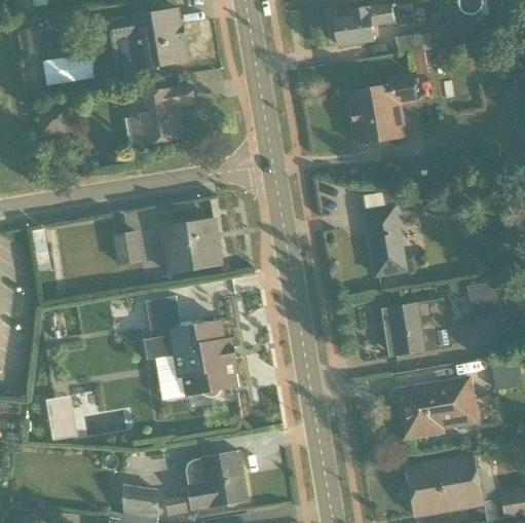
[(391,2),(349,8),(350,14),(333,17),(337,44),(374,39),(372,25),(395,22),(391,2)]
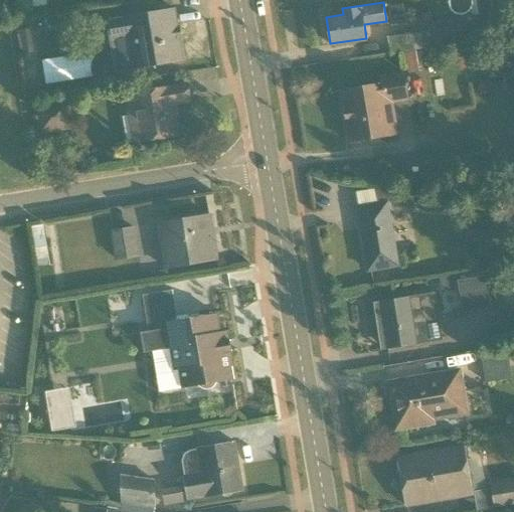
[(176,29),(173,8),(107,18),(110,39),(114,69),(181,59),(176,29)]
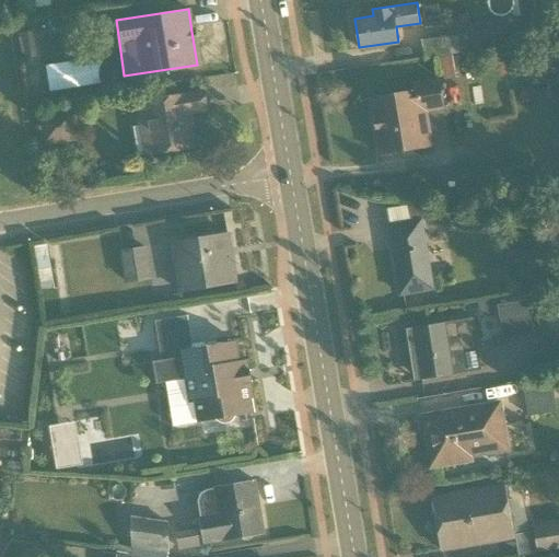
[(527,21),(420,38),(423,56),(531,38),(527,21)]
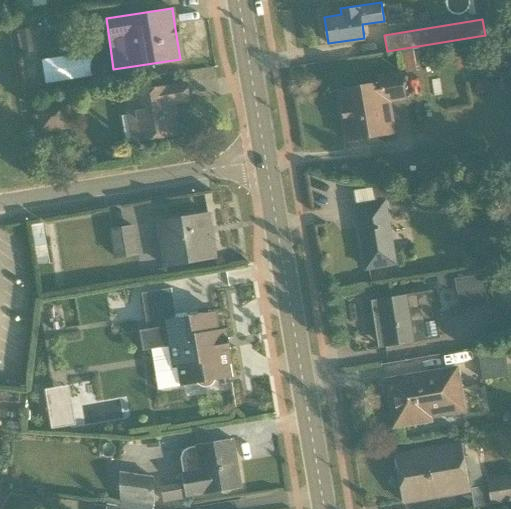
[(31,51),(27,27),(14,29),(18,53),(31,51)]
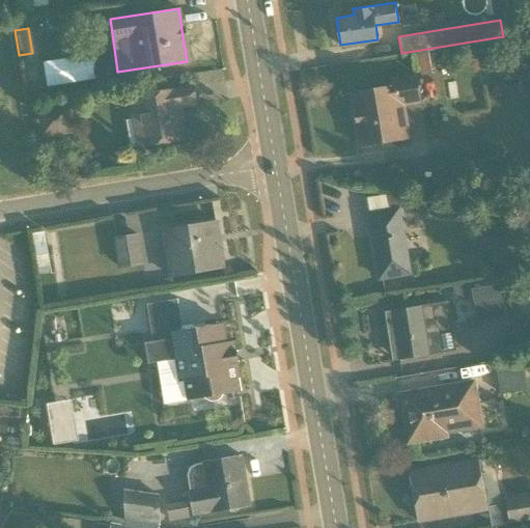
[(429,73),(426,52),(416,53),(419,74),(429,73)]
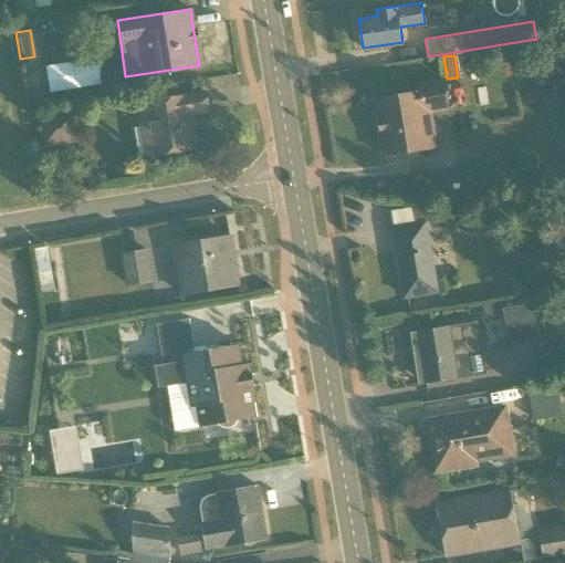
[(436,146),(430,114),(447,111),(441,77),(415,82),(417,93),(370,101),(380,156),(436,146)]
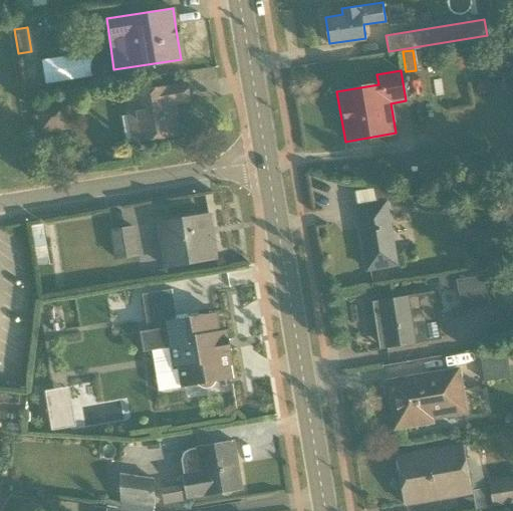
[(125,113),(121,113),(125,141),(131,141),(131,142),(179,134),(174,101),(189,99),(187,83),(122,94),(125,113)]
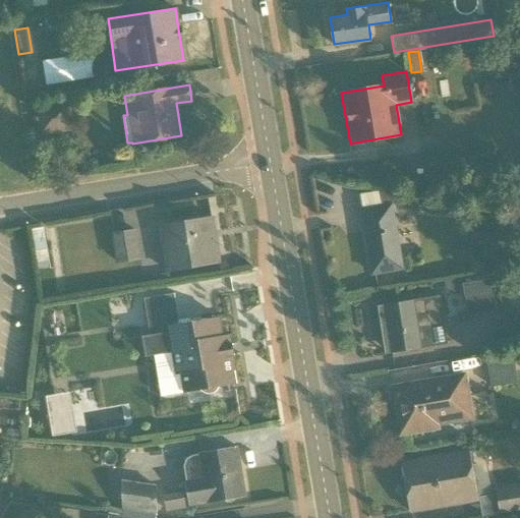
[(65,99),(32,104),(37,134),(69,129),(65,99)]
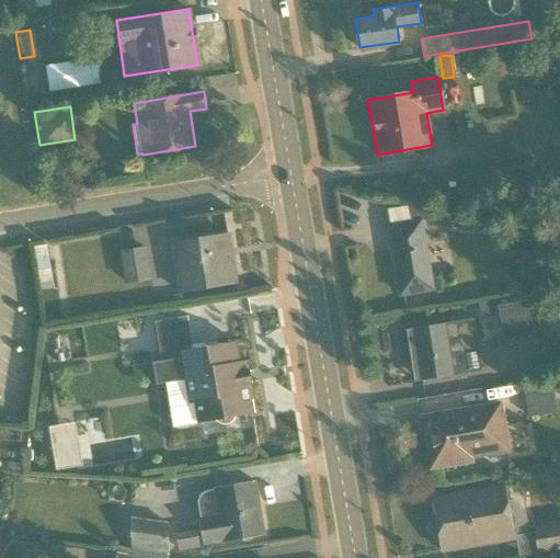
[(409,205),(385,208),(400,294),(434,287),(422,218),(412,220),(409,205)]
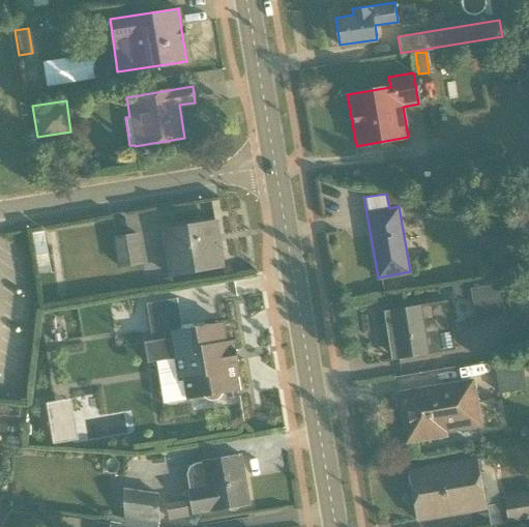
[(214,220),(158,229),(162,249),(153,251),(158,276),(222,266),(214,220)]
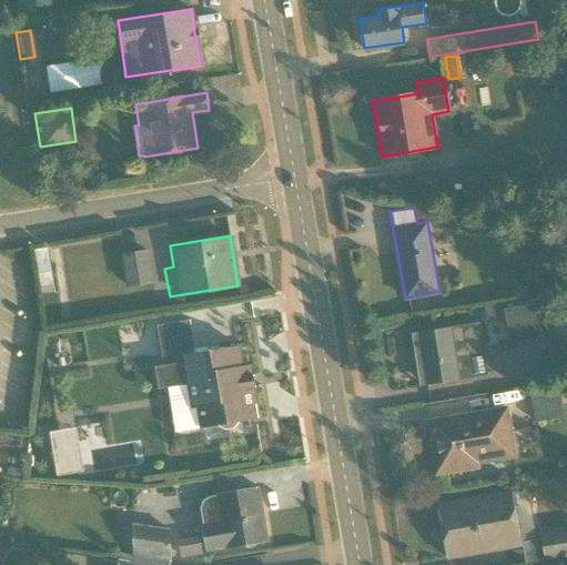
[(44,248),(31,250),(39,294),(52,292),(44,248)]
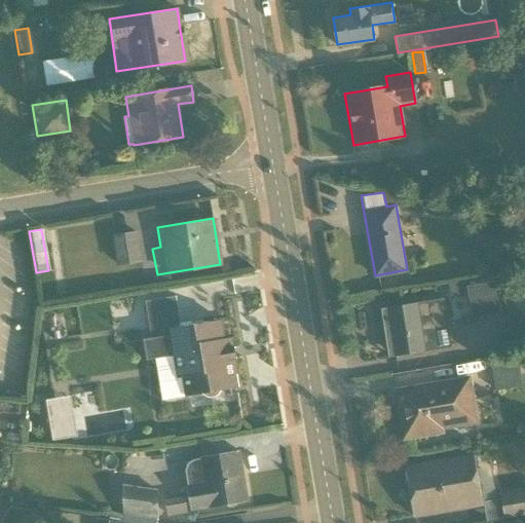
[(495,232),(482,231),(480,252),(520,255),(522,232),(495,230),(495,232)]
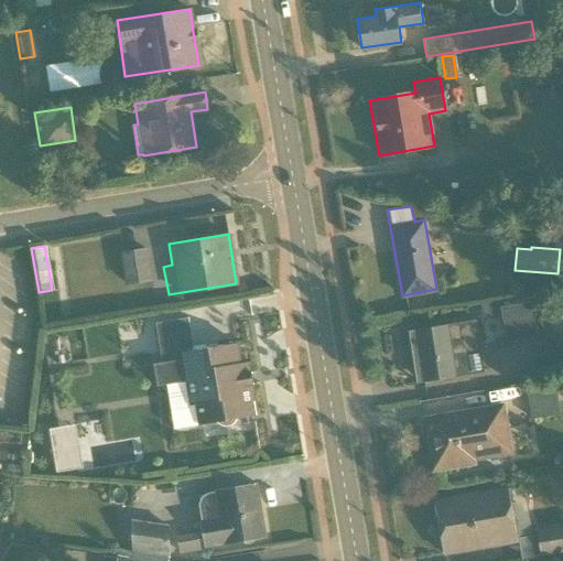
[(151,280),(147,249),(121,252),(127,283),(151,280)]
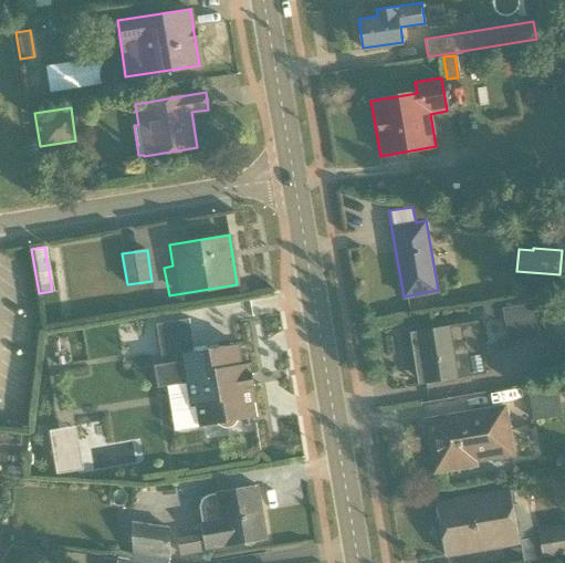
[(531,294),(500,300),(508,343),(537,337),(531,294)]
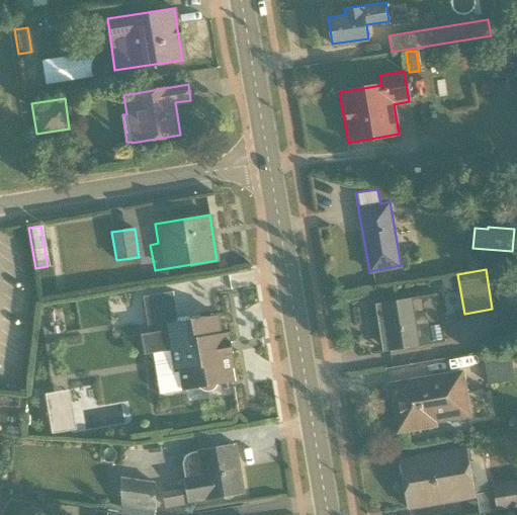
[(454,276),(441,278),(443,291),(456,289),(454,276)]
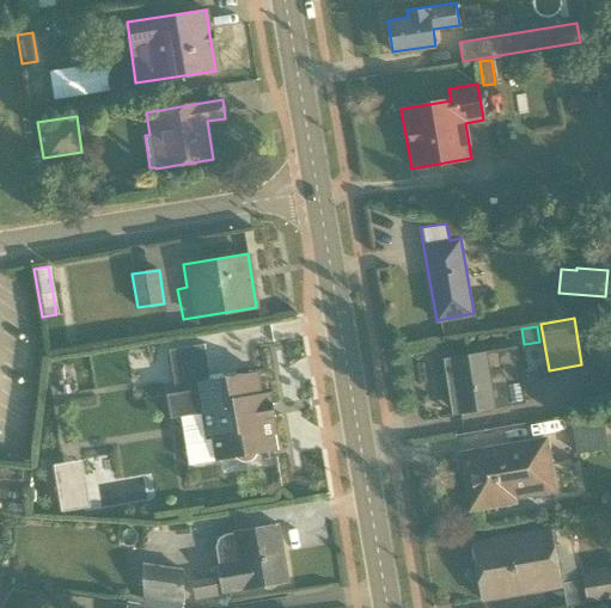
[(255,368),(208,375),(203,345),(167,351),(173,391),(166,392),(170,417),(201,412),(206,437),(211,437),(214,459),(277,449),(268,392),(258,393),(255,368)]
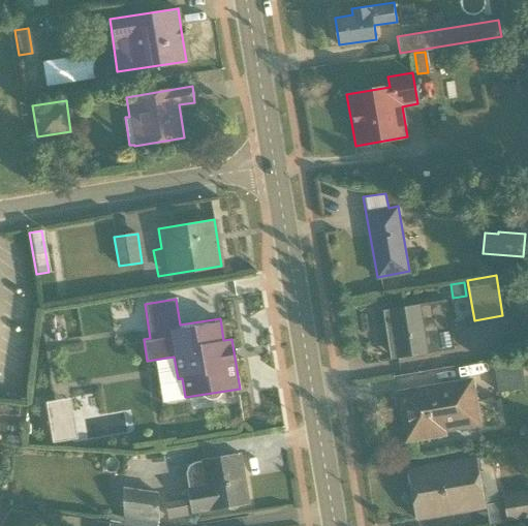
[(445,300),(382,310),(391,359),(454,348),(445,300)]
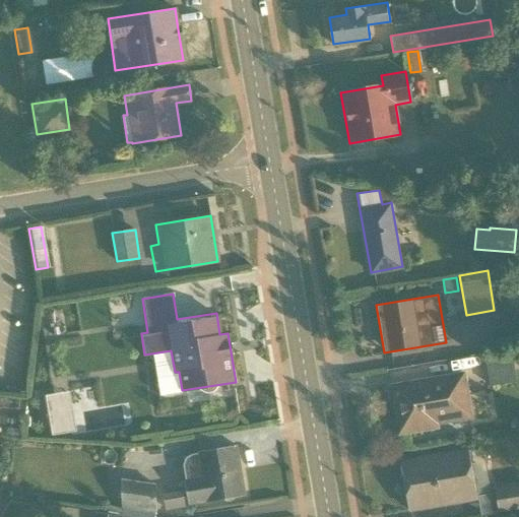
[(511,358),(485,362),(490,385),(515,381),(511,358)]
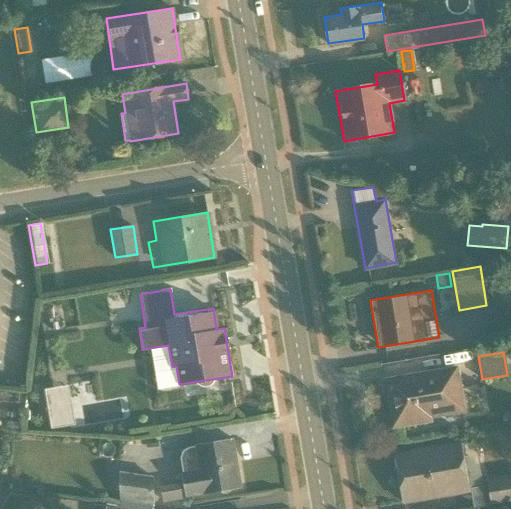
[(383,357),(384,370),(444,367),(444,353),(383,357)]
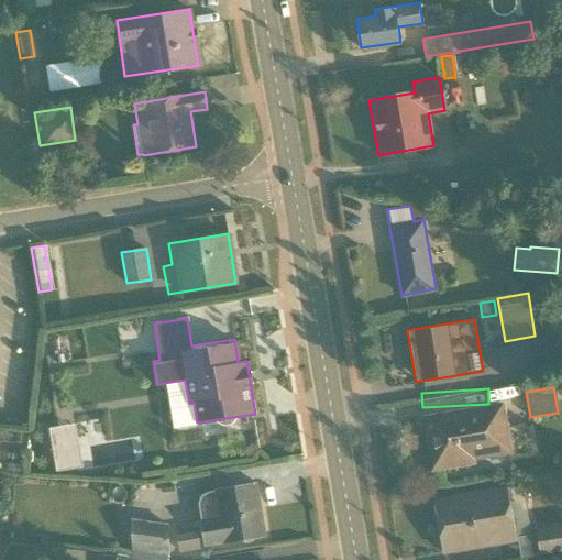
[(504,403),(425,417),(433,469),(475,461),(475,459),(513,452),(504,403)]
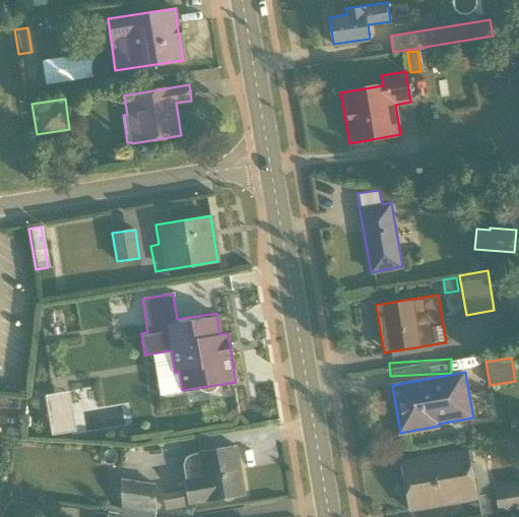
[(66,413),(46,417),(49,435),(70,432),(66,413)]
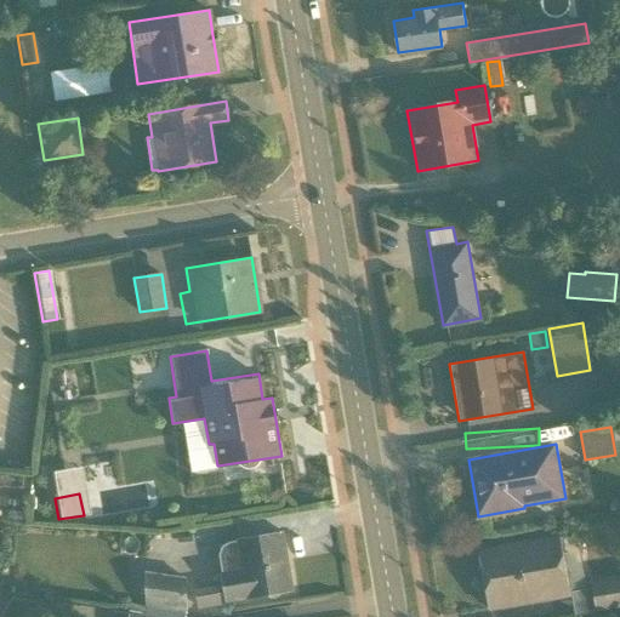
[(219,554),(222,571),(220,571),(225,600),(293,589),(283,532),(228,541),(222,546),(219,554)]
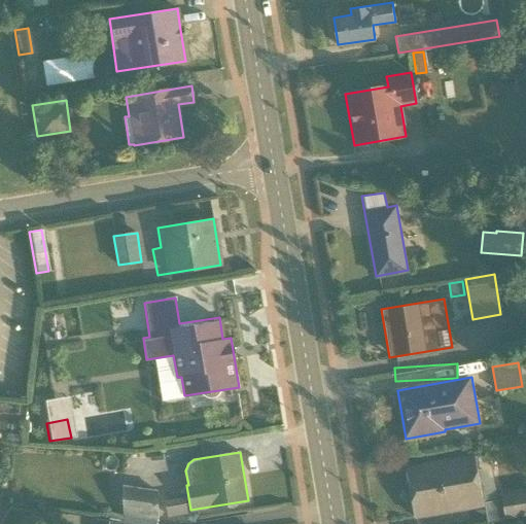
[(474,456),(406,467),(413,516),(482,504),(474,456)]
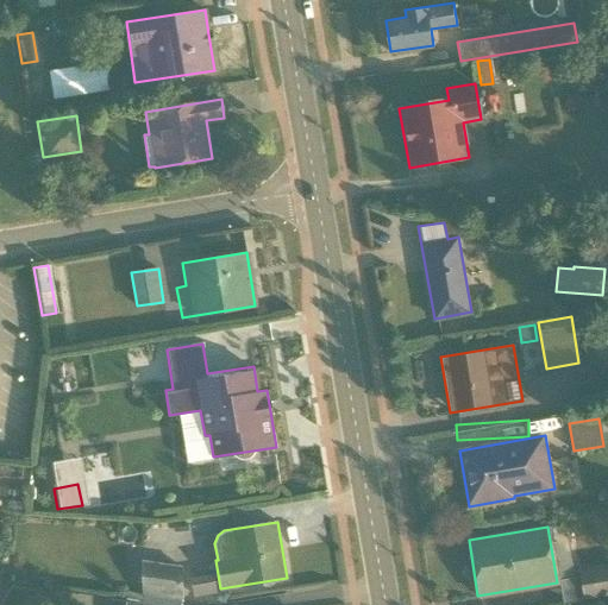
[(176,604),(182,563),(142,560),(139,603),(151,604),(176,604)]
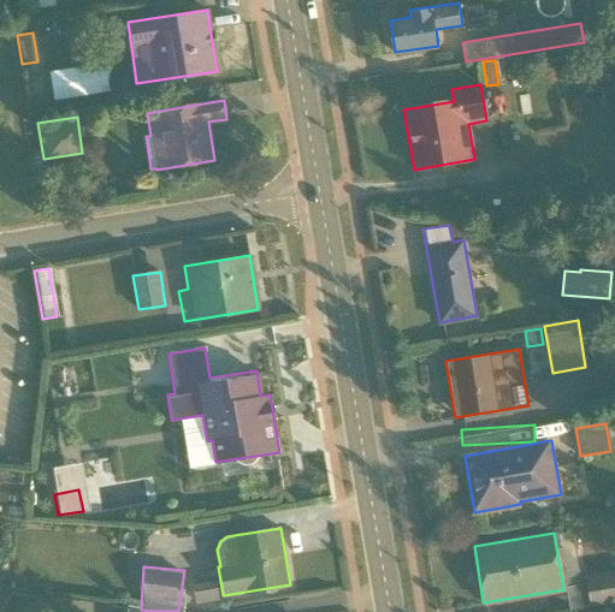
[(614,570),(585,577),(586,583),(566,587),(571,611),(614,601),(614,570)]
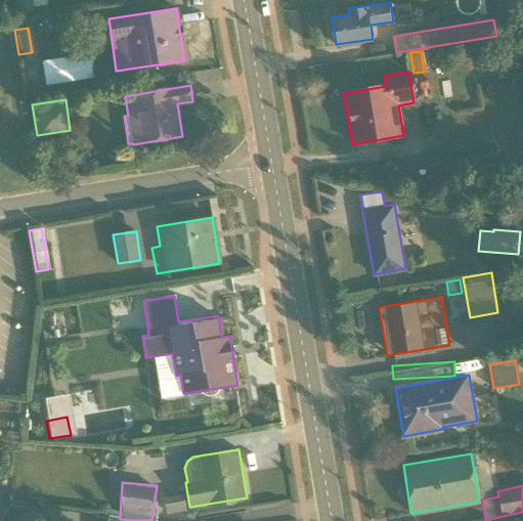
[(181,492),(164,496),(167,513),(184,510),(181,492)]
